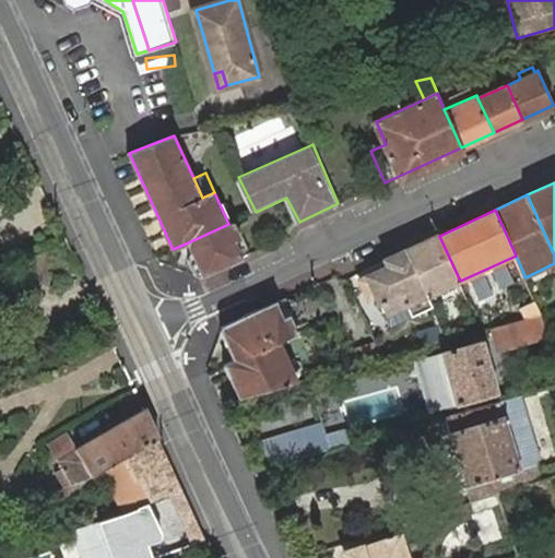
[(189,256),(198,275),(202,276),(243,258),(234,240),(244,236),(236,221),(228,224),(188,242),(193,253),(189,256)]
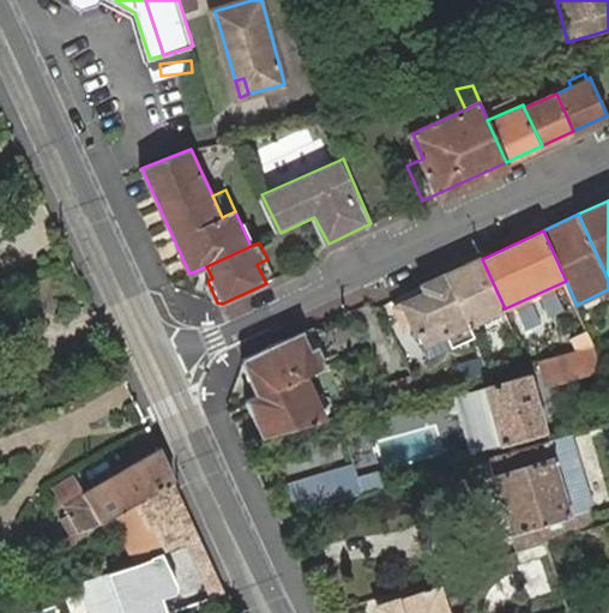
[(276,278),(267,259),(257,264),(266,283),(276,278)]
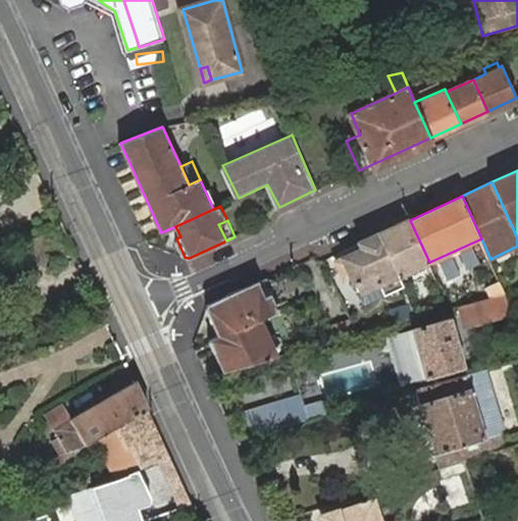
[(400,276),(429,262),(410,220),(379,233),(400,276)]
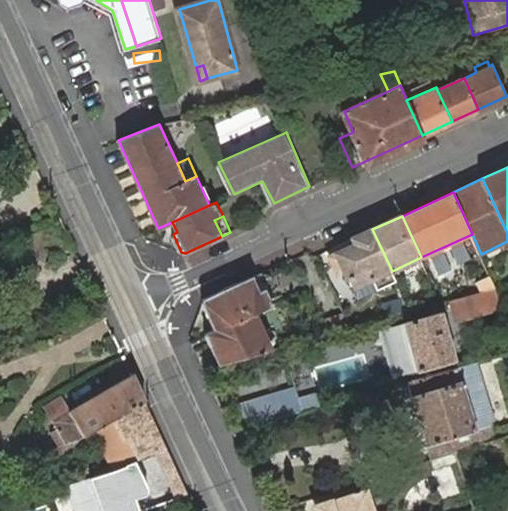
[(356,245),(339,252),(329,256),(336,271),(344,267),(360,298),(397,282),(392,271),(372,229),(353,238),(356,245)]
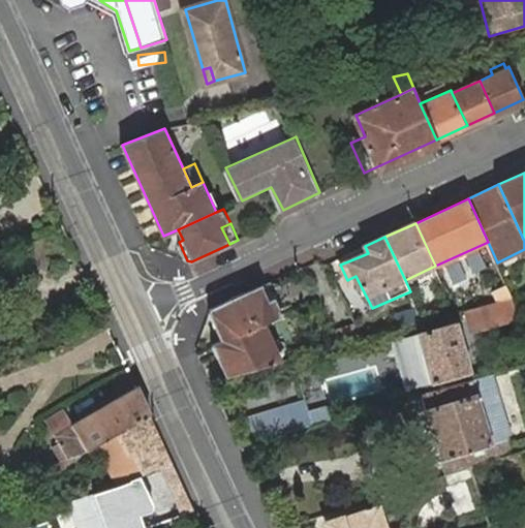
[(365,246),(346,254),(350,260),(368,253),(365,246)]
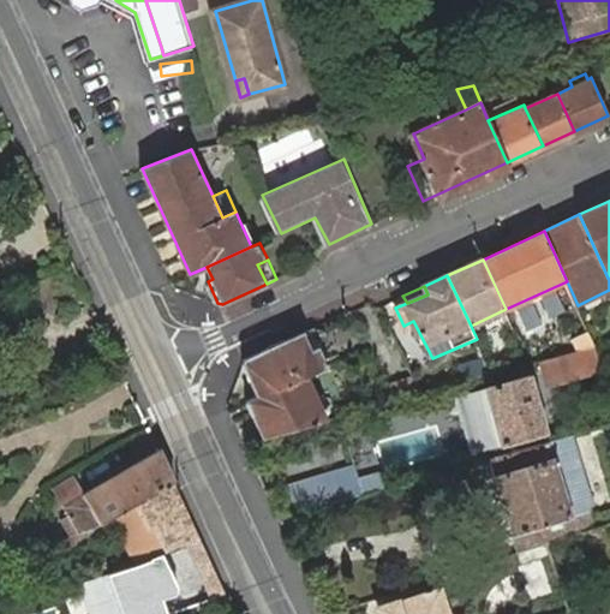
[(246,361),(245,365),(259,397),(306,375),(328,365),(318,347),(312,350),(304,333),(246,361)]
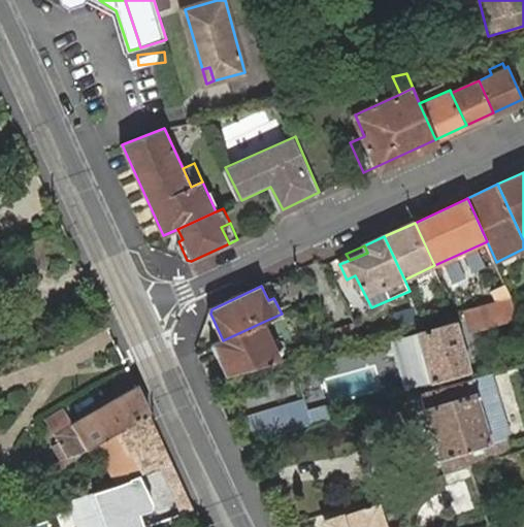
[(510,297),(466,309),(473,331),(515,320),(510,297)]
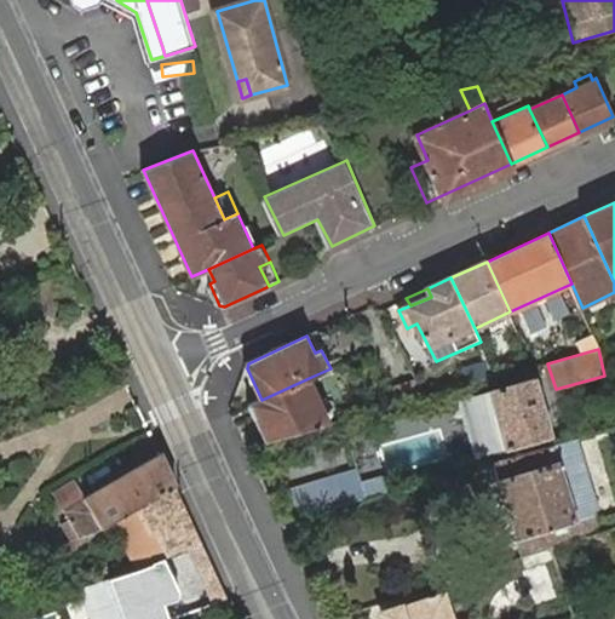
[(469,370),(471,384),(496,377),(490,362),(469,370)]
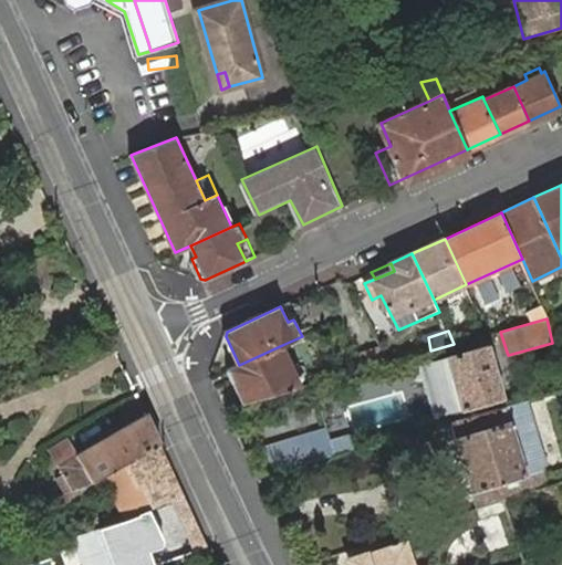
[(239,365),(228,369),(243,401),(300,386),(282,345),(239,365)]
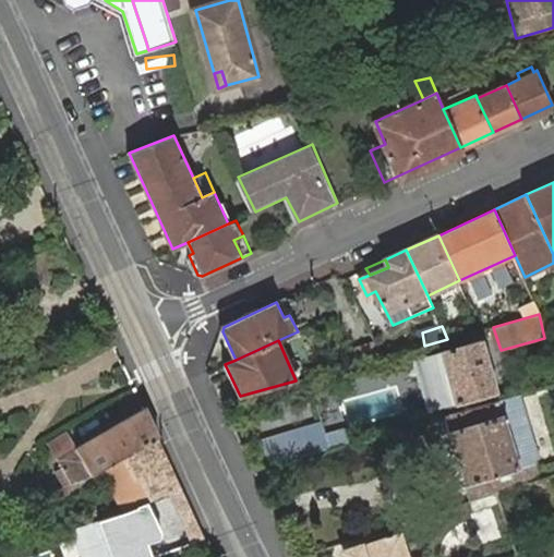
[(481,342),(413,360),(430,411),(496,392),(481,342)]
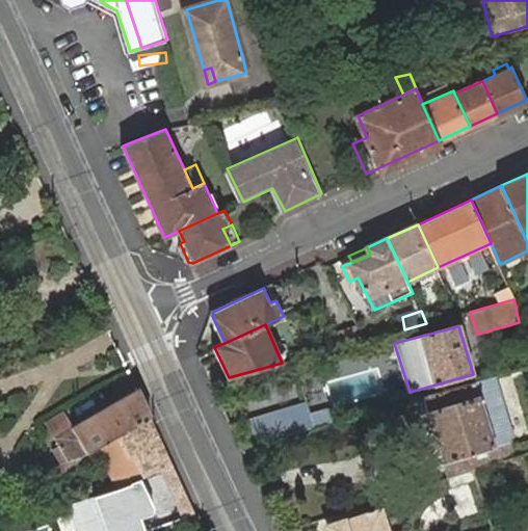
[(494,377),(424,397),(448,477),(473,470),(527,451),(527,443),(511,449),(508,437),(512,435),(494,377)]
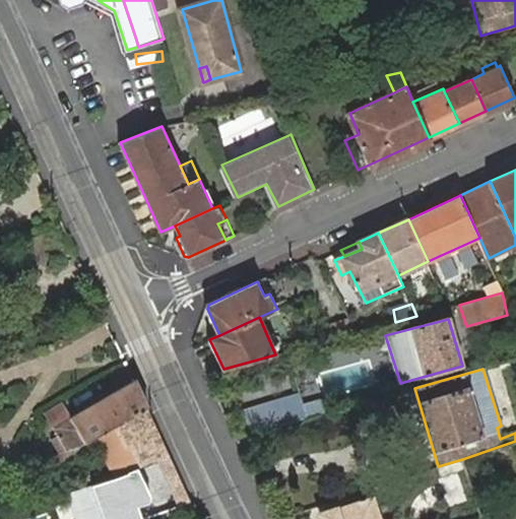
[(134,379),(56,428),(60,436),(55,439),(61,452),(85,443),(146,405),(134,379)]
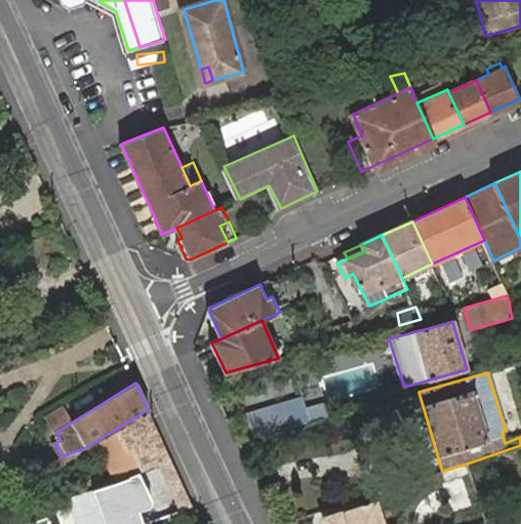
[(326,417),(323,407),(309,411),(312,421),(326,417)]
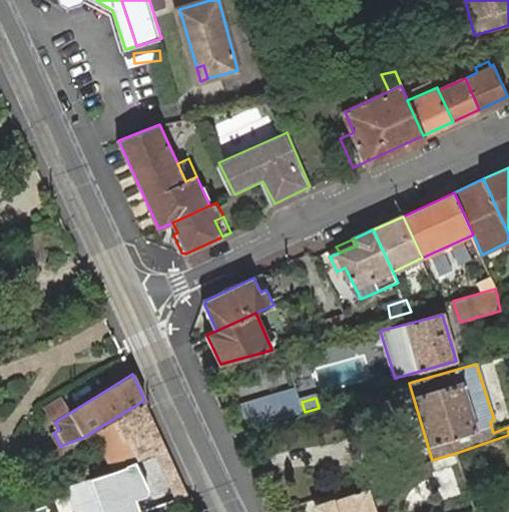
[(84,437),(60,446),(66,458),(83,452),(100,442),(114,471),(139,460),(165,447),(144,400),(84,437)]
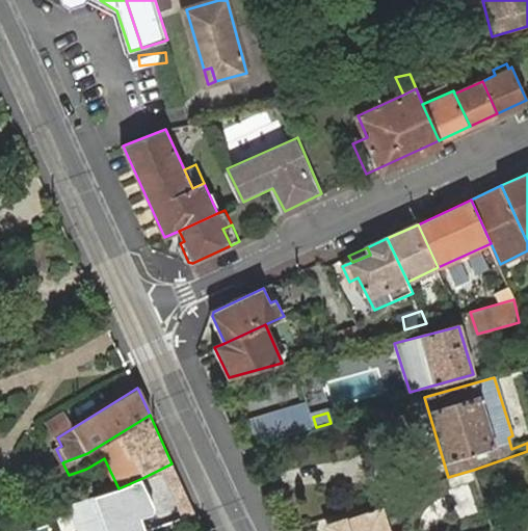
[(98,495),(73,503),(81,530),(147,530),(143,519),(155,515),(158,506),(144,477),(119,488),(98,495)]
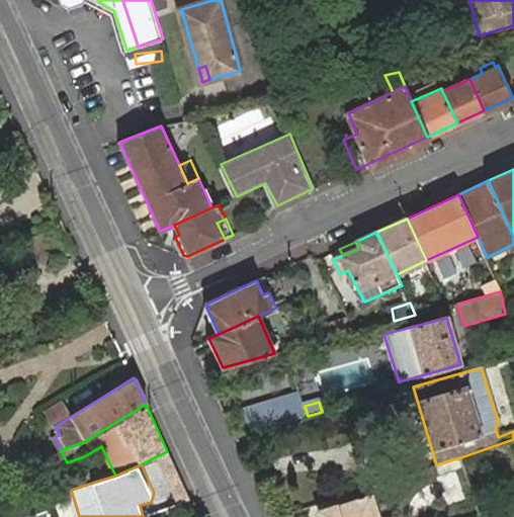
[(377,516),(369,496),(332,510),(334,516),(377,516)]
